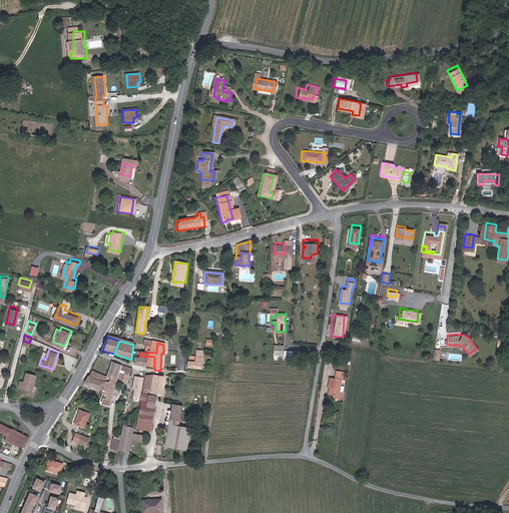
[(134,366),(146,367),(147,357),(139,356),(139,360),(134,359),(134,366)]
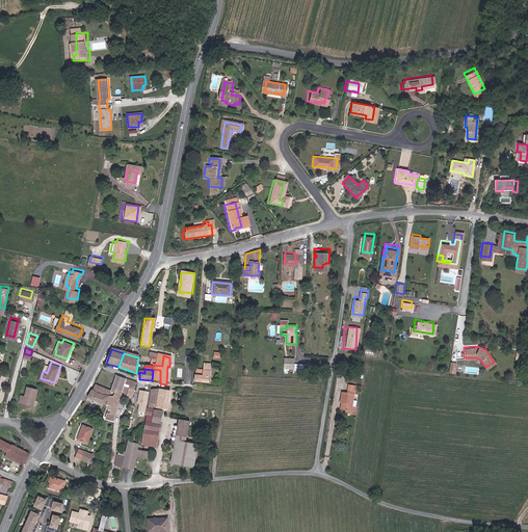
[(152,380),(160,381),(160,370),(153,369),(153,370),(152,380)]
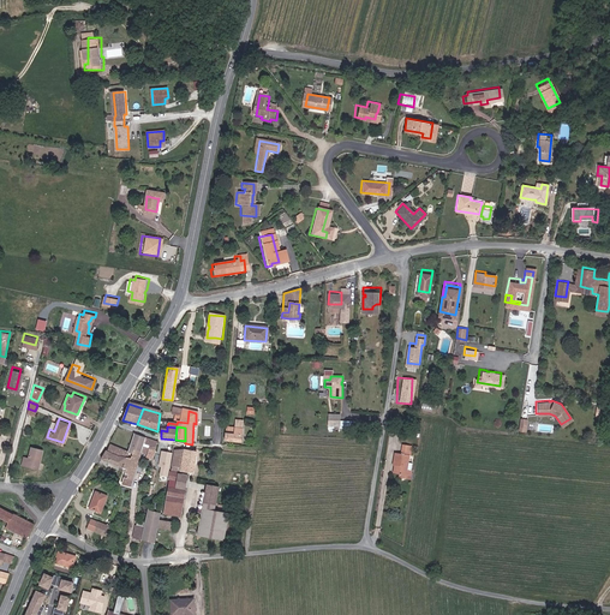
[(225,441),(241,442),(243,428),(235,427),(226,427),(225,441)]
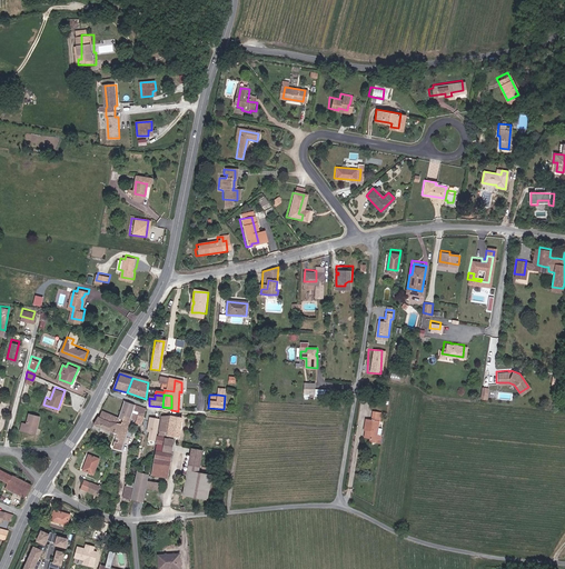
[(121,415),(126,405),(122,403),(117,417),(119,418),(121,415)]
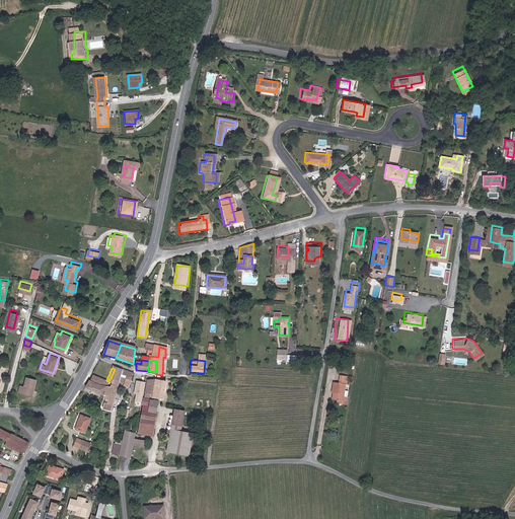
[(117,369),(115,369),(111,378),(119,381),(121,375),(116,373),(117,369)]
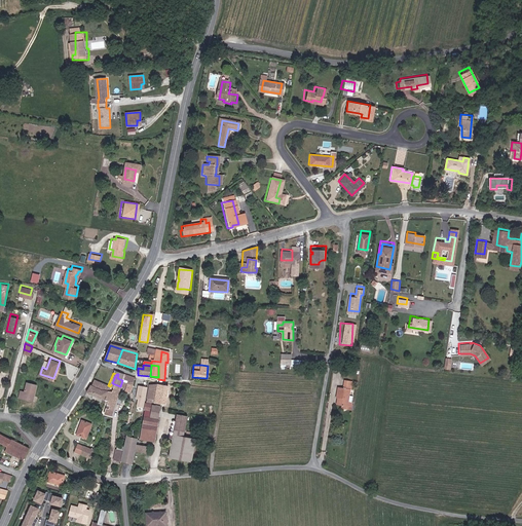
[(124,392),(131,395),(134,378),(128,376),(127,382),(125,388),(124,392)]
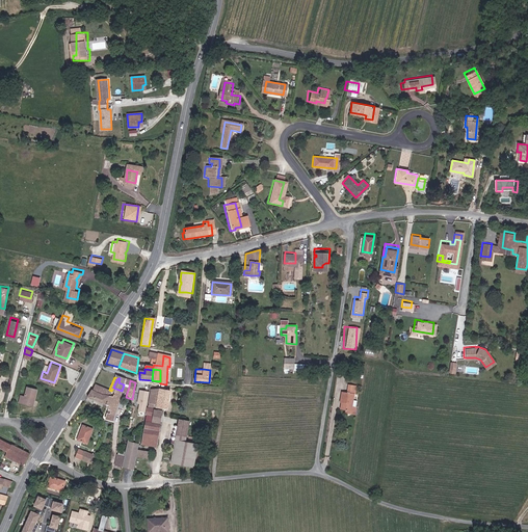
[(19,401),(32,404),(36,389),(27,386),(24,395),(21,395),(19,401)]
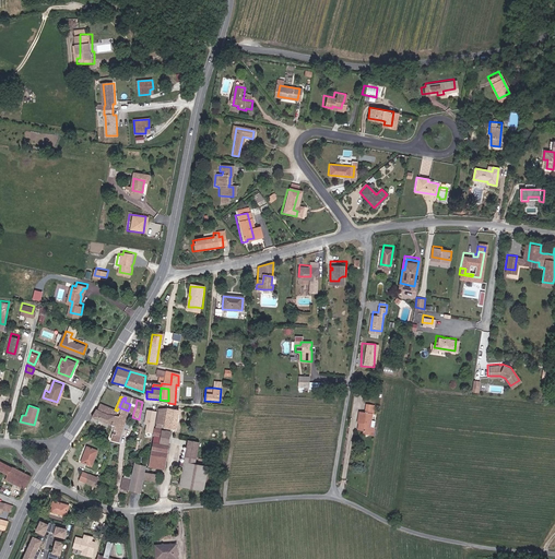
[(103,405),(101,412),(106,415),(110,416),(114,409),(103,405)]
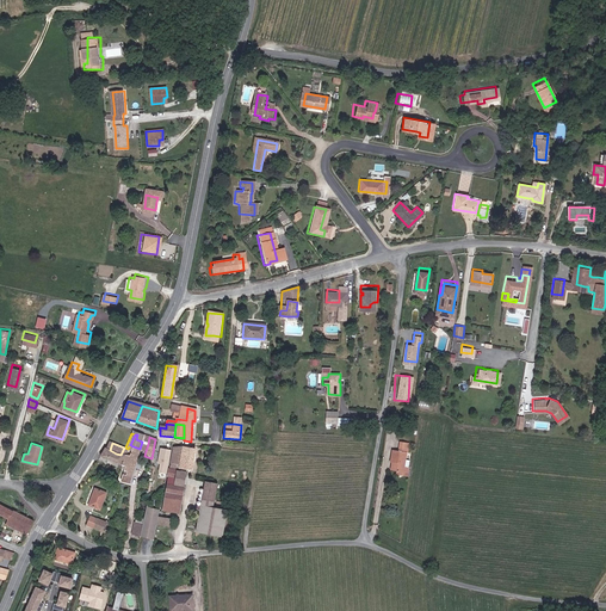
[(119,481),(127,483),(140,449),(130,445),(128,449),(125,455),(125,456),(123,466),(125,466),(119,481)]
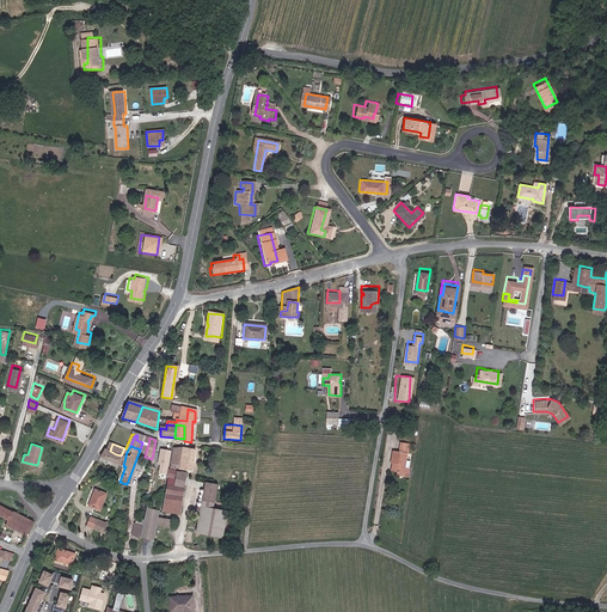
[(412,463),(408,463),(409,448),(400,447),(396,446),(393,456),(396,457),(394,467),(405,469),(405,471),(411,472),(412,463)]
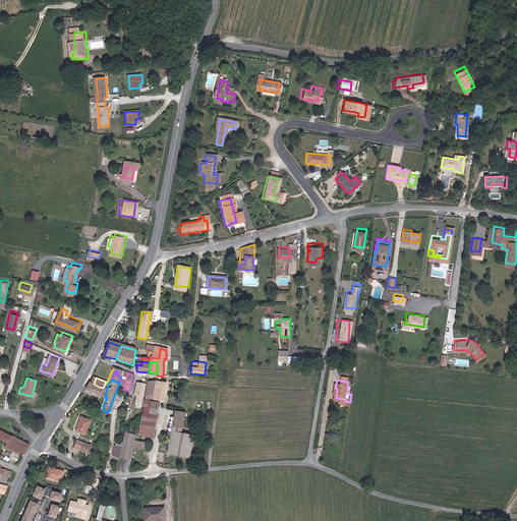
[(154,398),(164,400),(167,383),(155,381),(148,382),(146,398),(154,399),(154,398)]
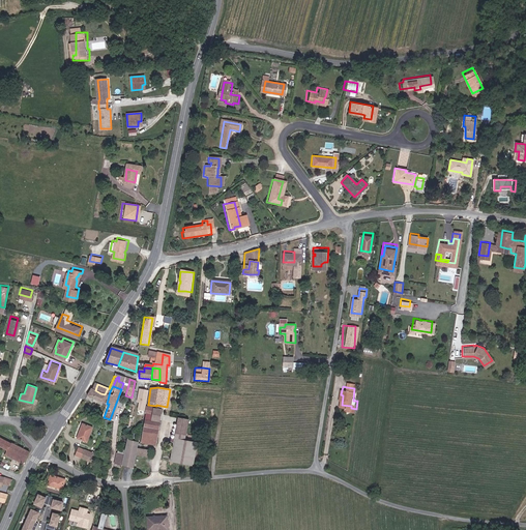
[(87,394),(107,404),(109,395),(105,394),(100,393),(95,390),(91,388),(87,394)]
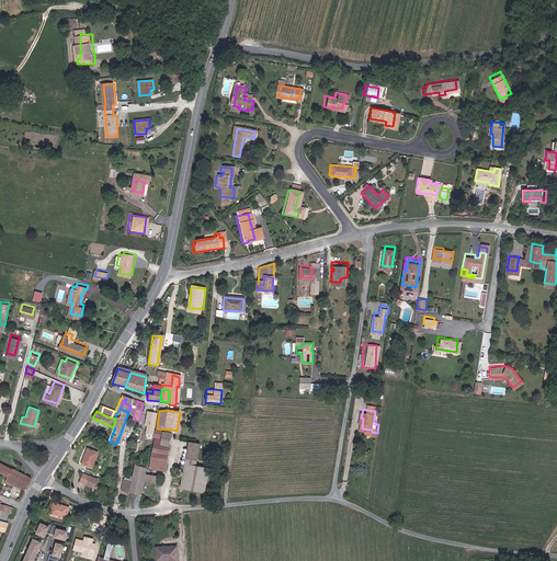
[(157,413),(147,412),(145,426),(147,426),(146,434),(154,436),(157,413)]
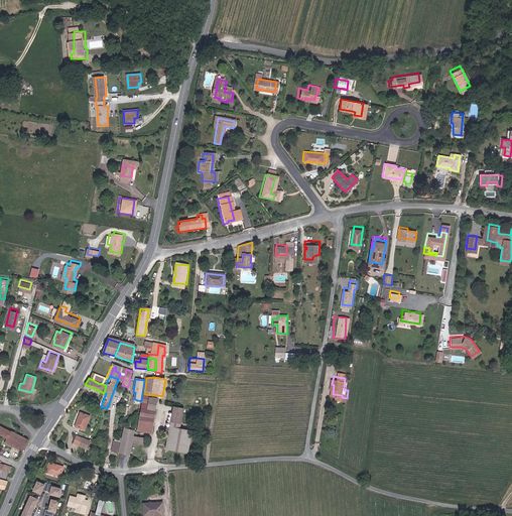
[(141,409),(155,412),(157,398),(142,395),(141,401),(143,401),(141,409)]
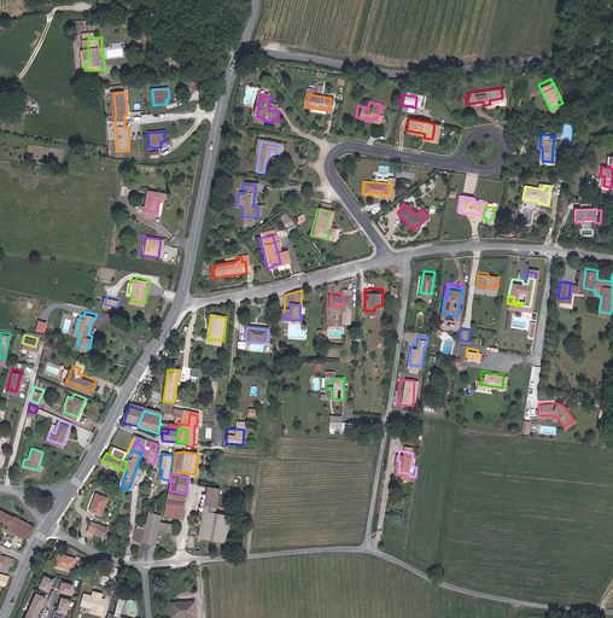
[(220,488),(208,485),(204,512),(204,517),(200,536),(228,541),(232,514),(217,512),(220,488)]
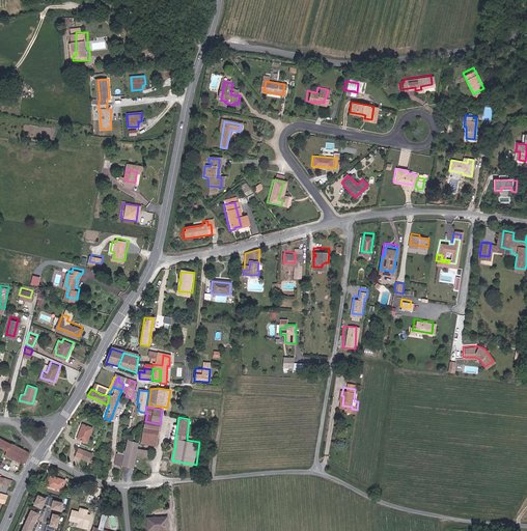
[(142,437),(157,440),(160,424),(145,421),(142,437)]
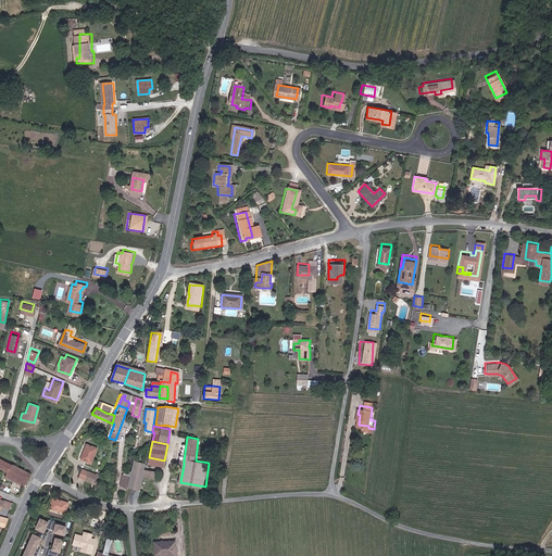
[(82,460),(91,464),(98,450),(88,445),(82,460)]
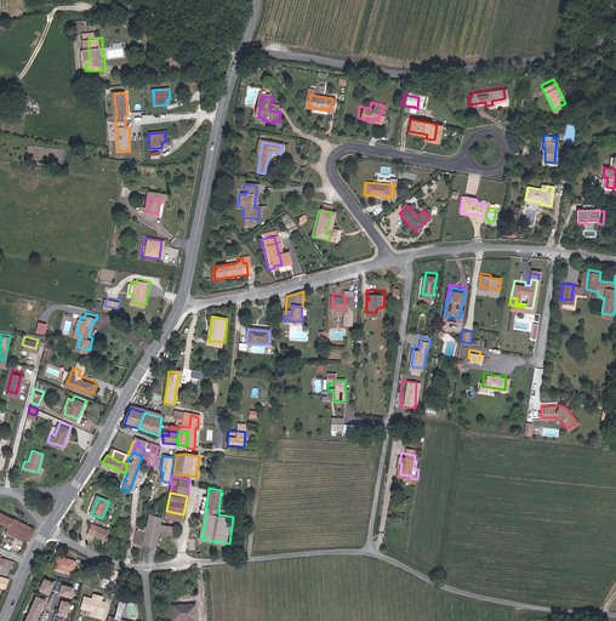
[(16,537),(18,531),(23,522),(15,516),(13,516),(0,508),(0,519),(9,524),(5,531),(16,537)]
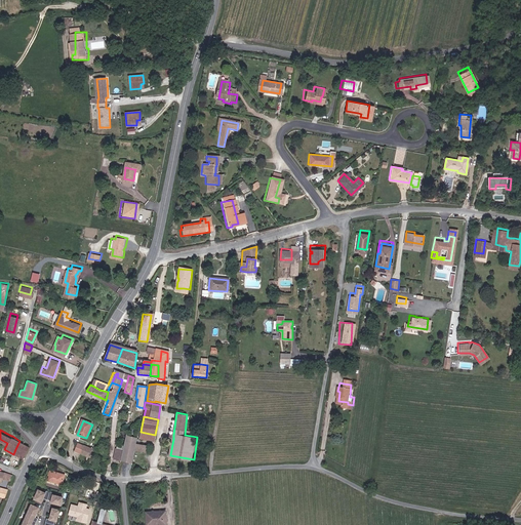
[(139,439),(154,441),(155,435),(141,432),(139,439)]
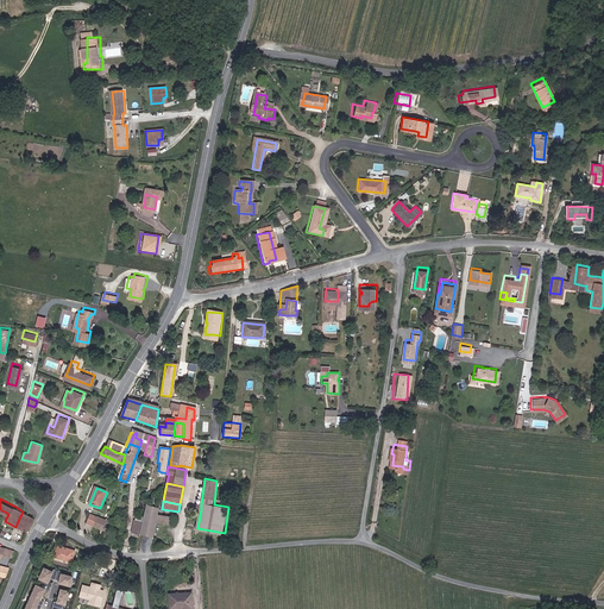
[(139,538),(152,541),(156,522),(158,515),(158,512),(145,508),(142,527),(139,538)]
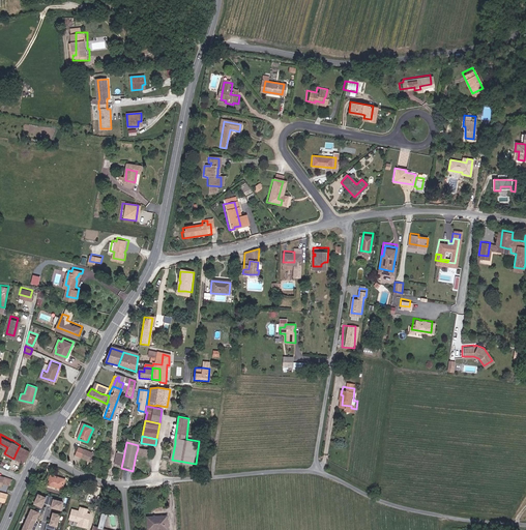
[(16,453),(25,458),(28,451),(20,445),(16,453)]
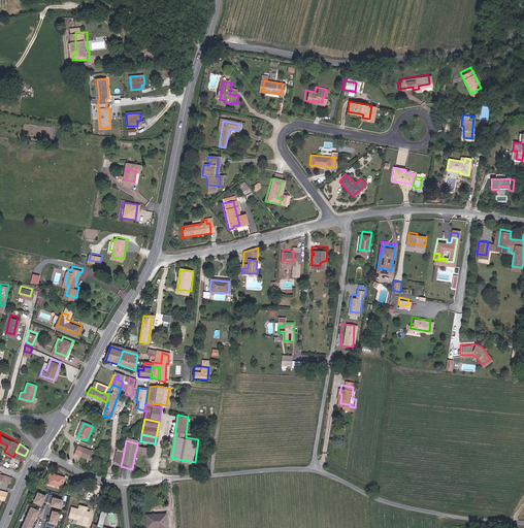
[(75,455),(82,457),(85,449),(78,446),(75,455)]
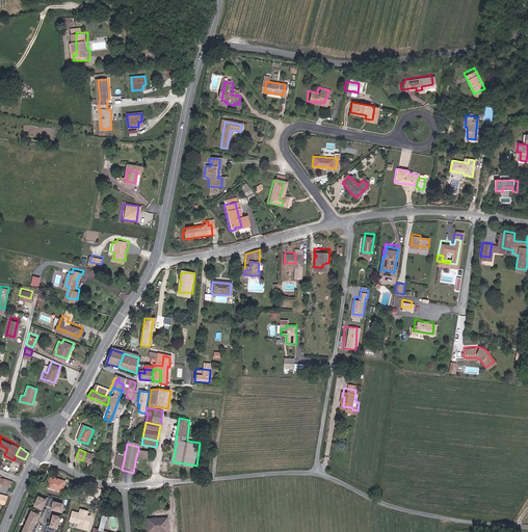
[(136,456),(149,458),(150,452),(138,450),(136,456)]
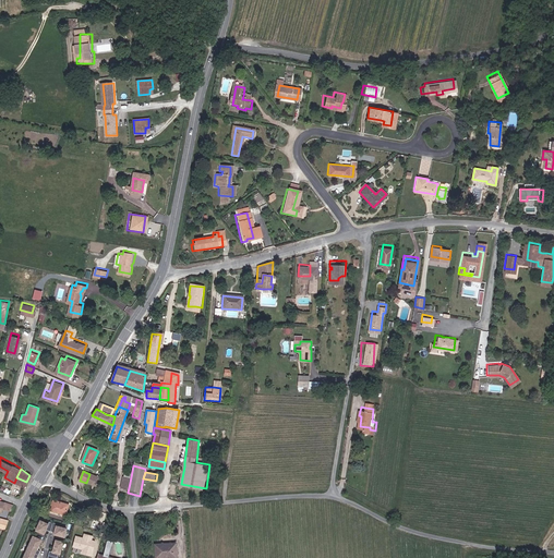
[(86,483),(93,486),(96,476),(89,474),(86,483)]
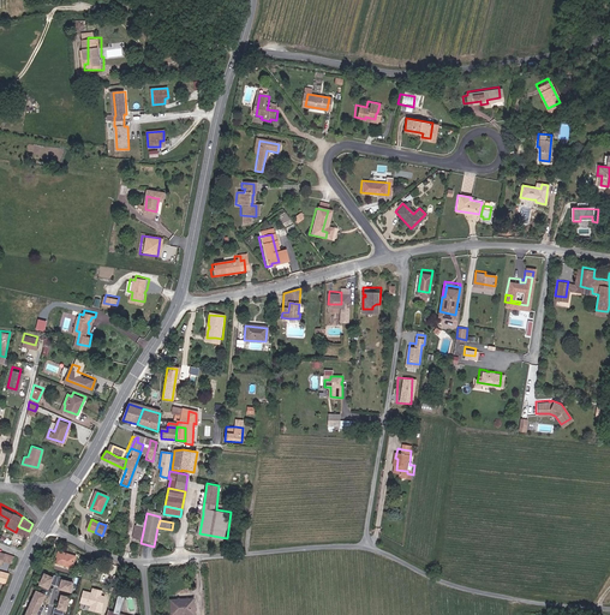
[(16,532),(25,538),(29,531),(18,526),(16,532)]
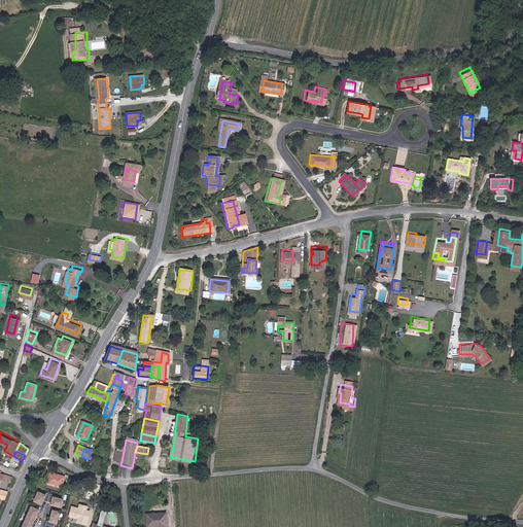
[(120,465),(123,456),(115,454),(113,464),(120,465)]
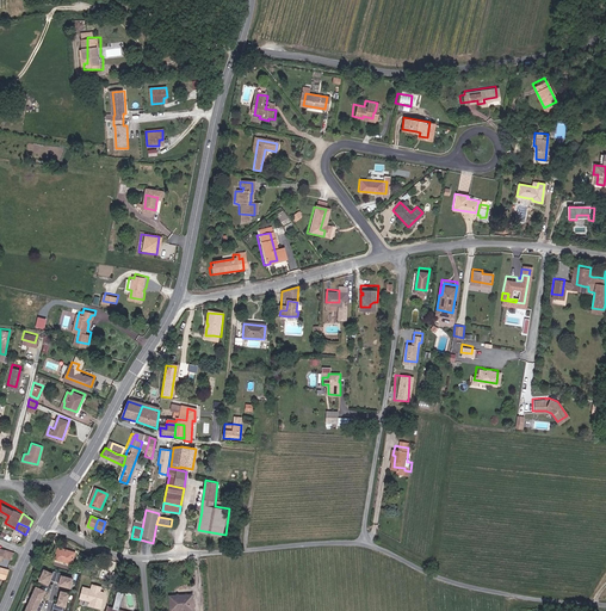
[(54,560),(72,565),(74,553),(57,548),(54,560)]
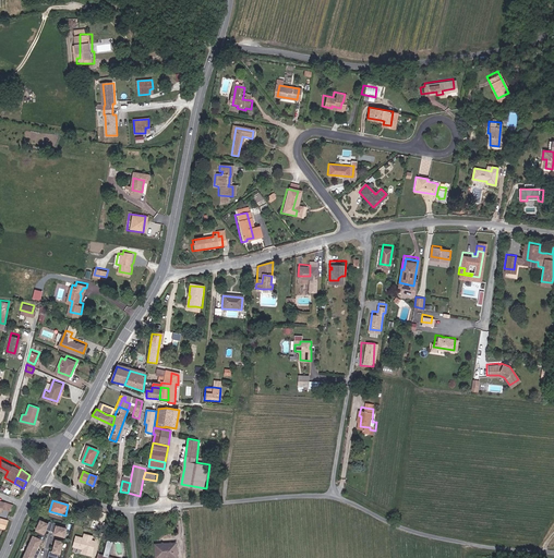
[(62,530),(52,528),(52,525),(45,523),(44,525),(36,522),(32,532),(39,535),(40,531),(50,534),(50,535),(60,538),(62,530)]
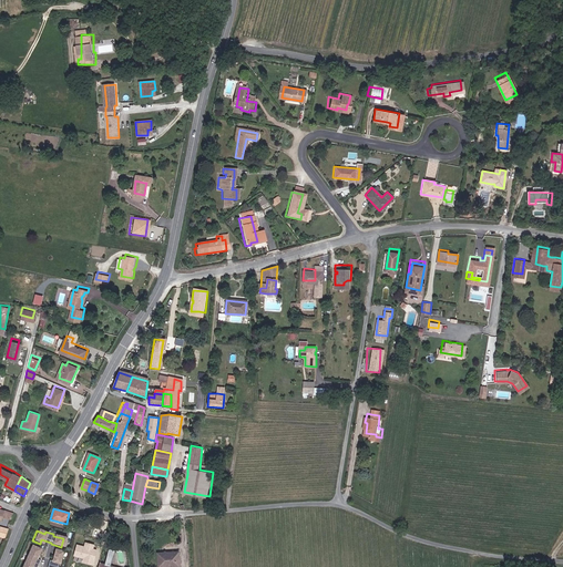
[(92,565),(96,552),(92,549),(93,546),(84,543),(83,547),(75,545),(73,555),(82,558),(81,562),(92,565)]
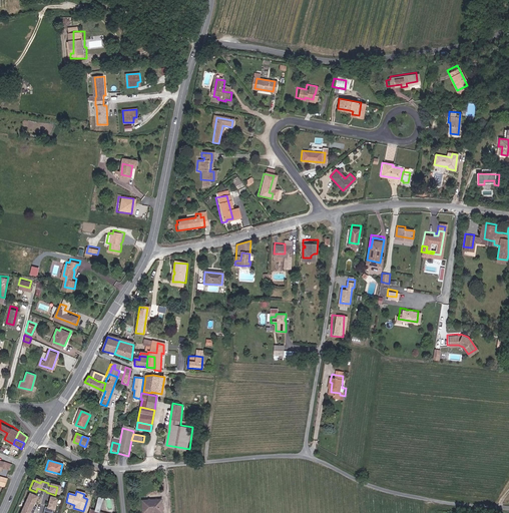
[(26,512),(33,498),(26,495),(18,512),(26,512)]
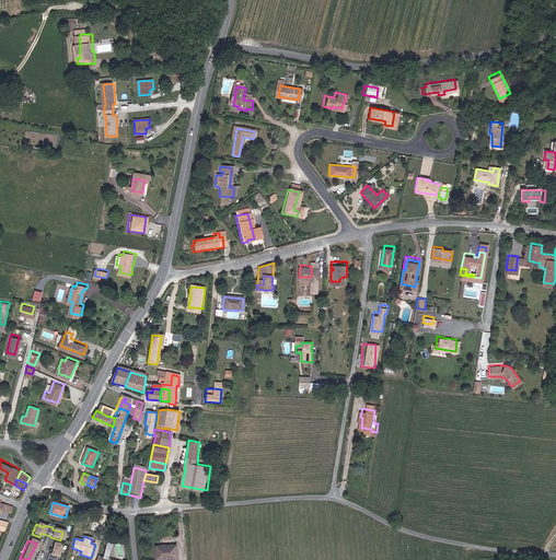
[(54,559),(55,557),(56,558),(59,546),(51,544),(48,556),(45,555),(43,559),(54,559)]
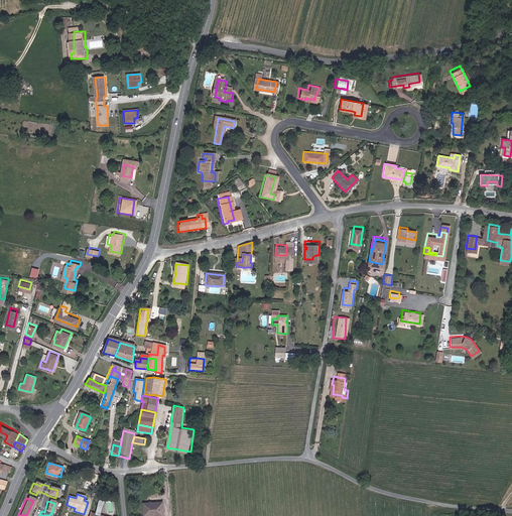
[(162,515),(162,504),(150,505),(150,503),(143,504),(144,515),(150,515),(152,515),(162,515)]
